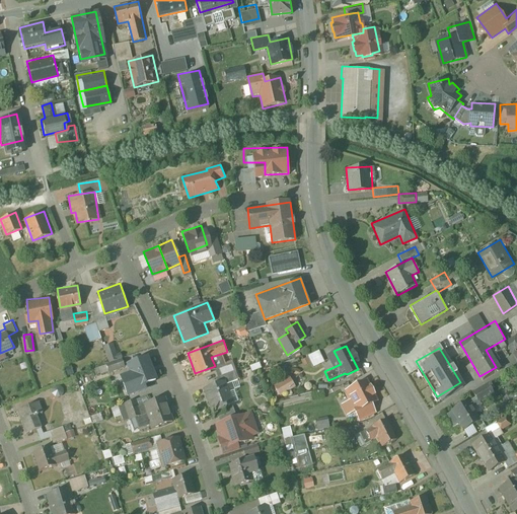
[(145,354),(124,361),(127,370),(119,373),(126,393),(143,386),(142,382),(154,377),(145,354)]
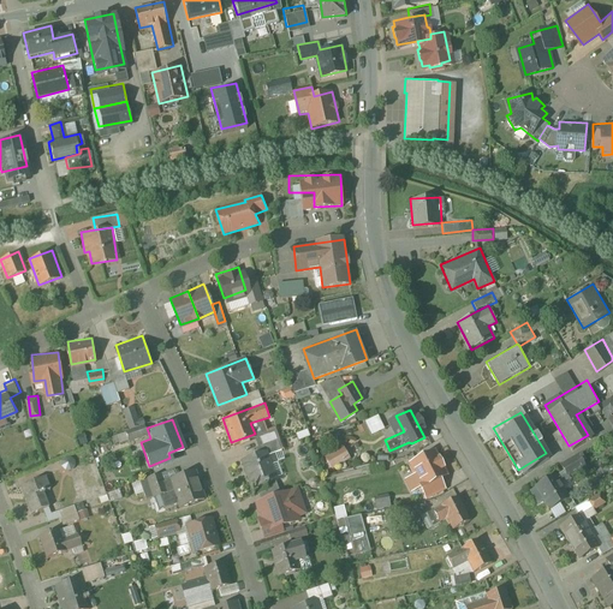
[(128,437),(144,431),(141,422),(124,429),(128,437)]
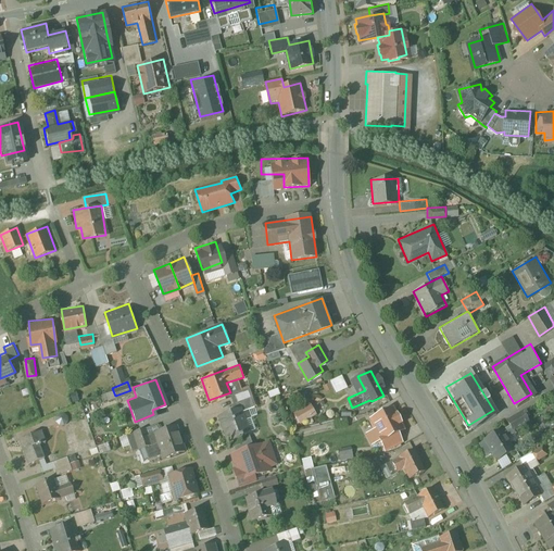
[(252,395),(249,386),(230,392),(233,401),(252,395)]
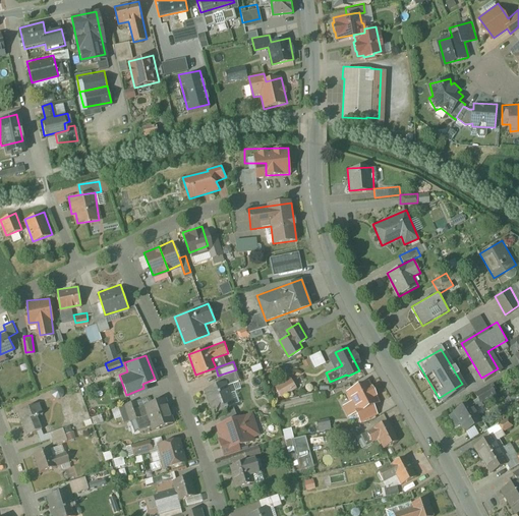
[(218,376),(221,382),(205,388),(213,412),(235,404),(228,384),(240,380),(236,369),(218,376)]
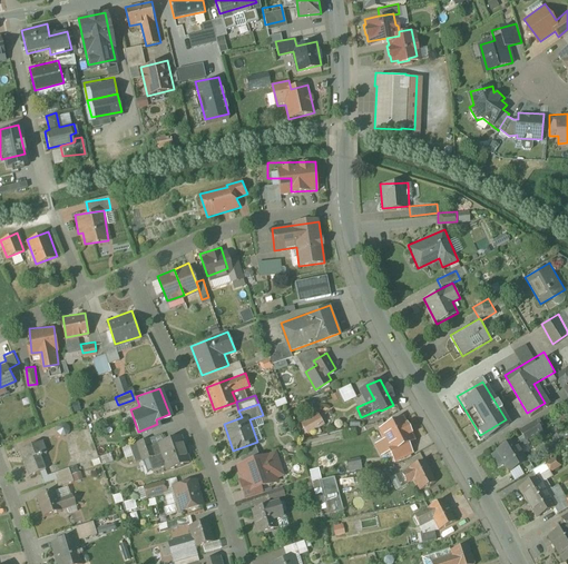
[(324,422),(317,409),(300,419),(307,432),(324,422)]
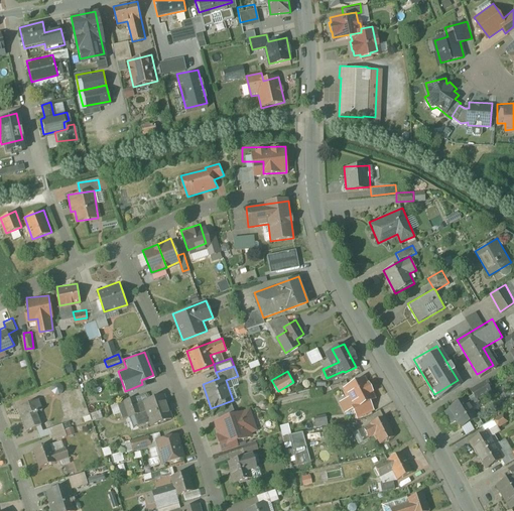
[(471,391),(463,396),(460,392),(440,403),(442,407),(445,411),(444,412),(446,416),(448,419),(454,416),(459,424),(474,415),(467,404),(476,398),(475,397),(481,394),(482,396),(490,391),(482,378),(468,387),(471,391)]
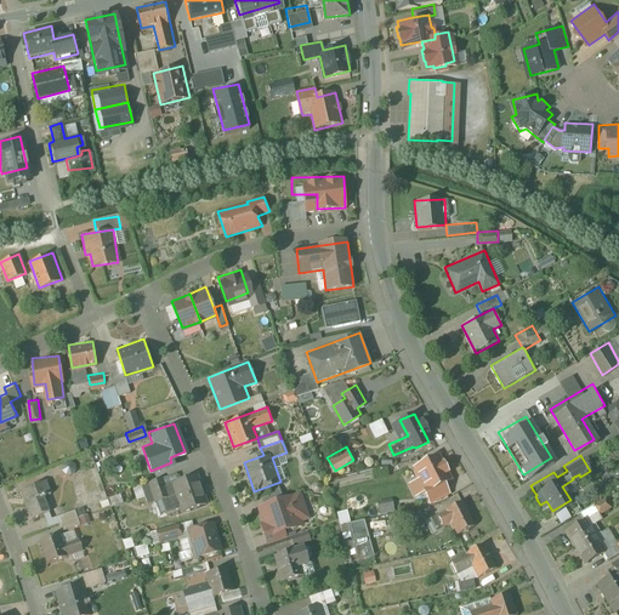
[(414,470),(421,482),(429,479),(436,494),(450,488),(436,460),(414,470)]
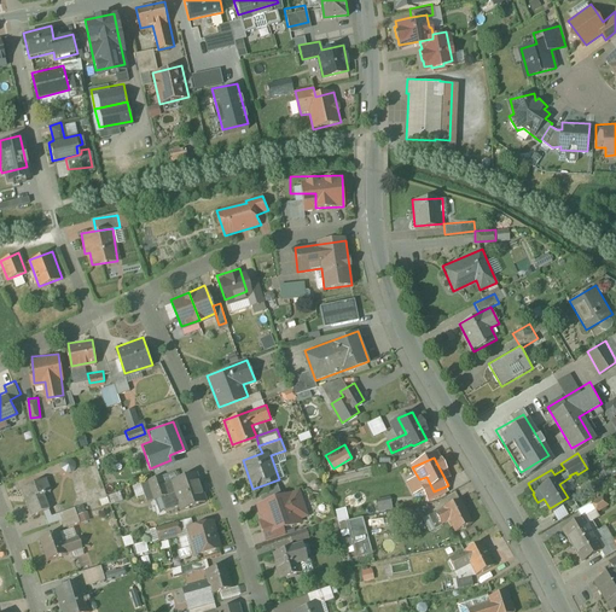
[(205,499),(196,471),(172,479),(181,507),(205,499)]
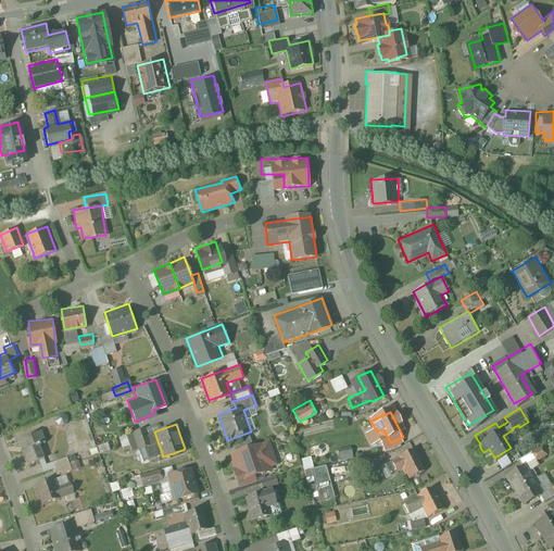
[(42,427),(17,437),(28,462),(45,454),(39,441),(47,439),(42,427)]
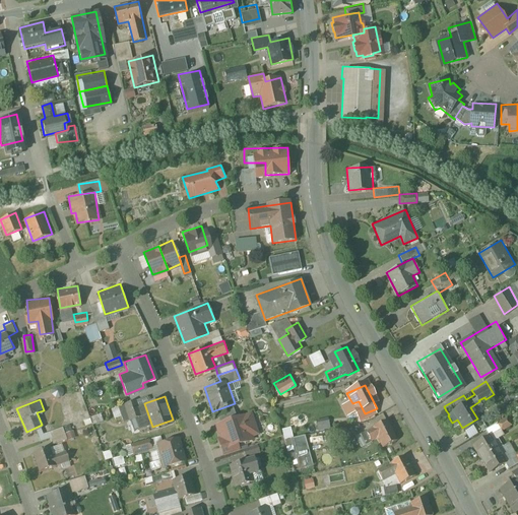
[(132,400),(118,405),(123,420),(137,415),(132,400)]
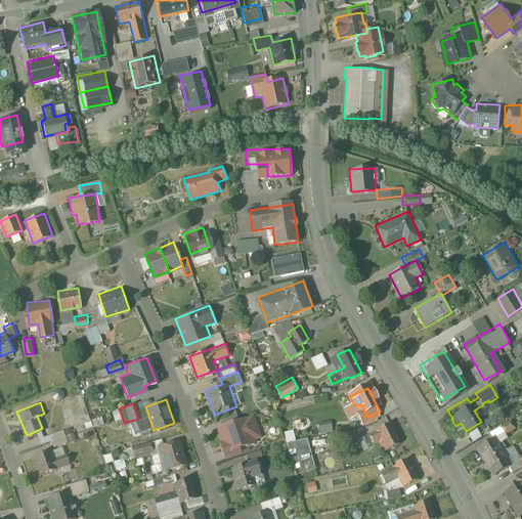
[(354,409),(333,416),(336,426),(357,420),(354,409)]
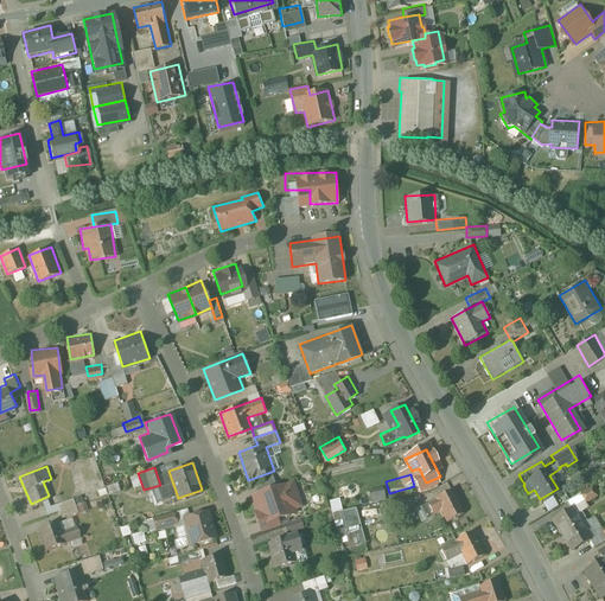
[(295,480),(254,493),(259,507),(254,509),(260,523),(297,511),(295,506),(303,504),(295,480)]
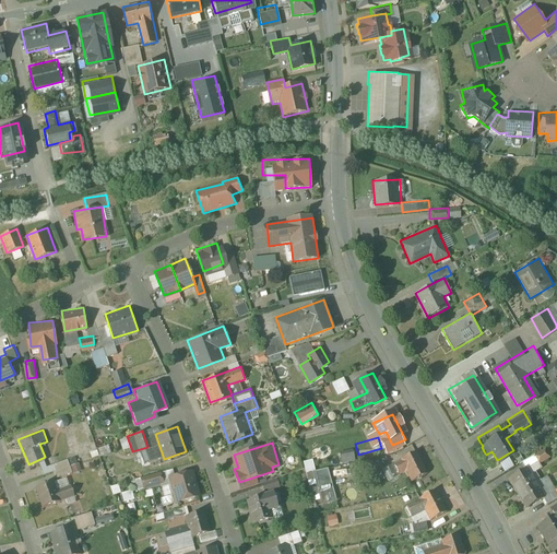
[(545,447),(534,454),(540,461),(550,456),(545,447)]
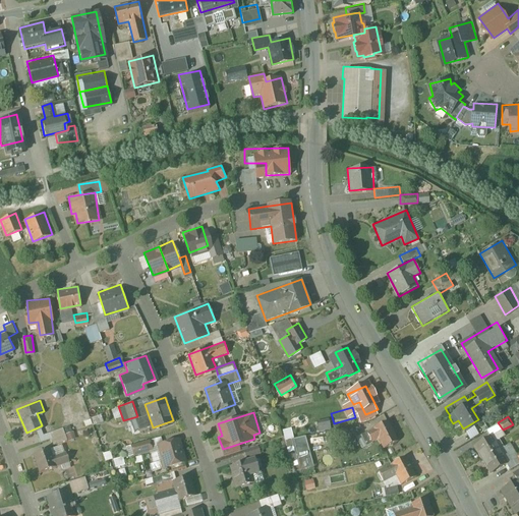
[(389,417),(366,430),(372,441),(379,438),(384,447),(400,438),(389,417)]
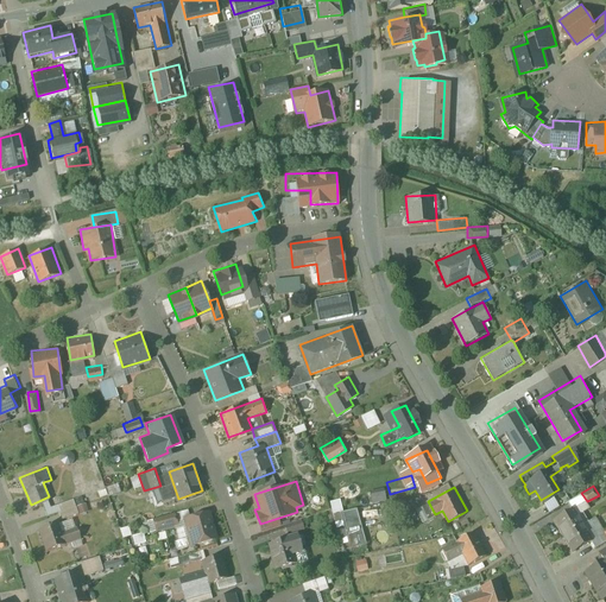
[(76,502),(58,508),(61,518),(79,512),(76,502)]
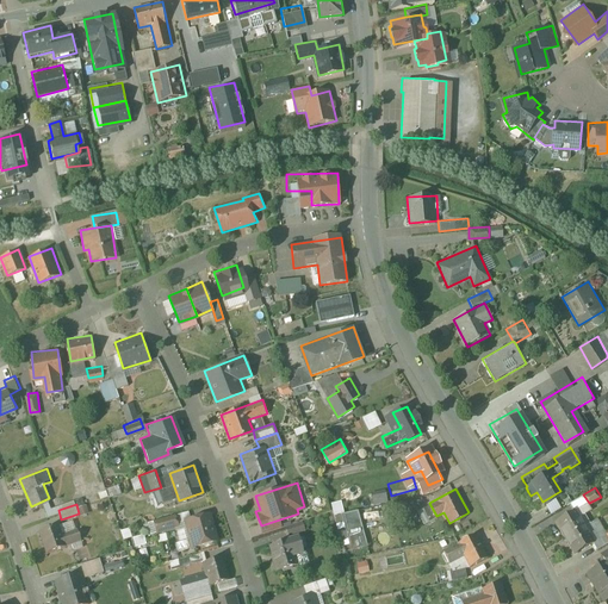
[(574,509),(553,521),(563,537),(583,525),(574,509)]
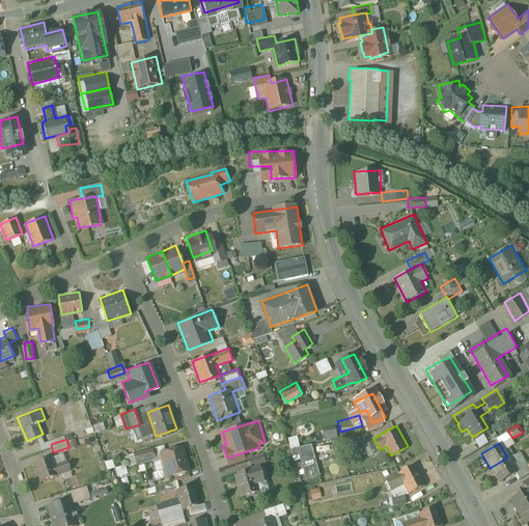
[(184,445),(162,451),(168,475),(190,469),(184,445)]
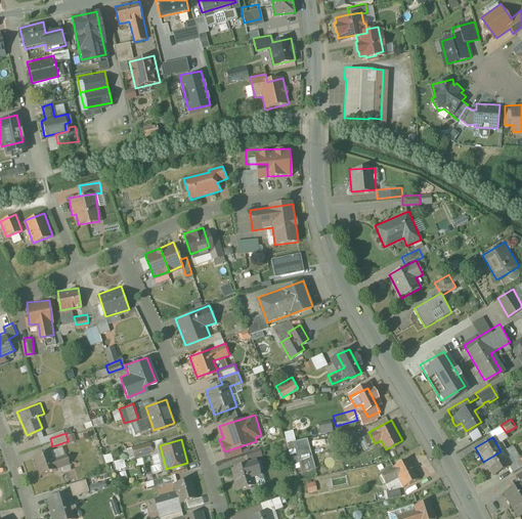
[(135,456),(154,450),(150,440),(132,445),(135,456)]
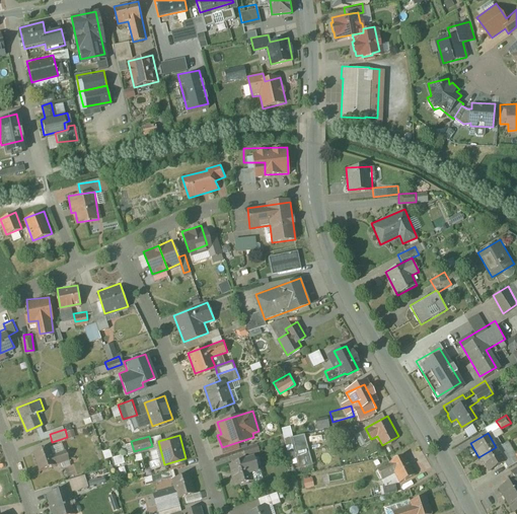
[(50,444),(31,450),(39,468),(70,458),(66,447),(52,452),(50,444)]
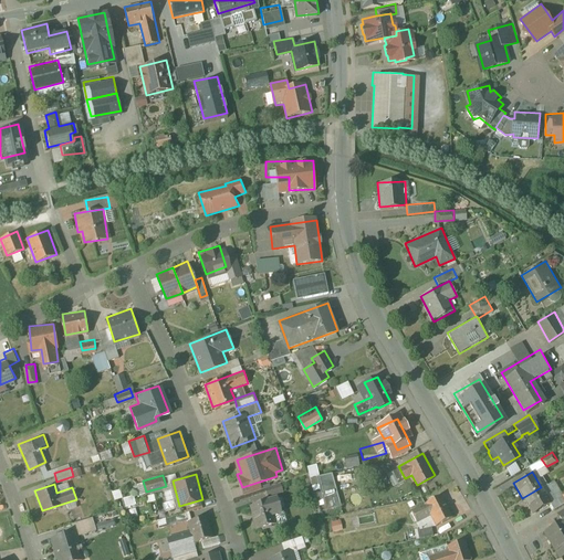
[(541,487),(522,498),(531,511),(549,502),(541,487)]
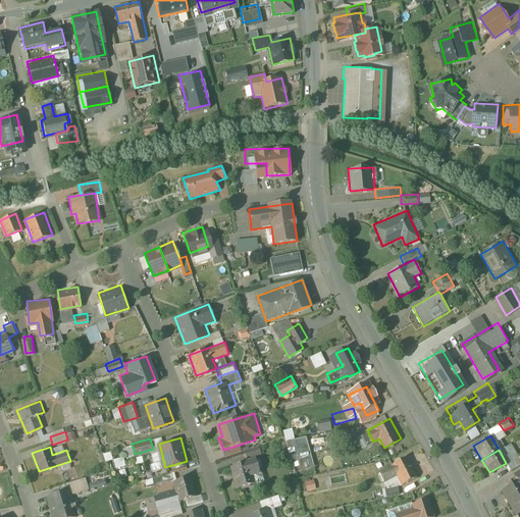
[(419,474),(409,454),(378,468),(384,481),(398,474),(402,482),(419,474)]
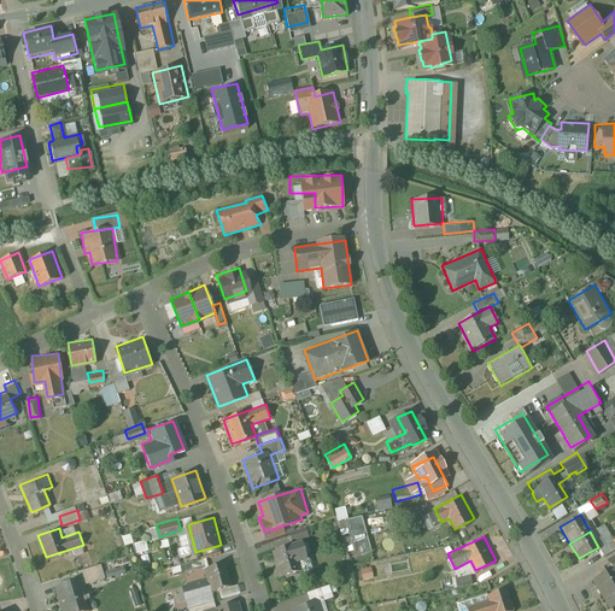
[(306,542),(273,551),(279,575),(300,570),(298,562),(311,558),(306,542)]
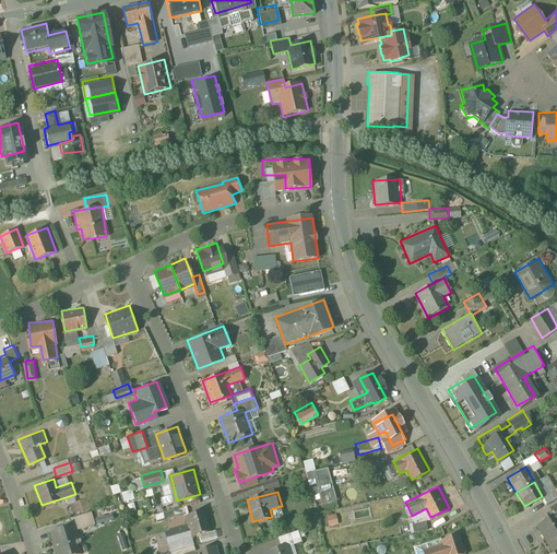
[(556,498),(549,504),(555,514),(536,525),(553,553),(556,550),(556,498)]
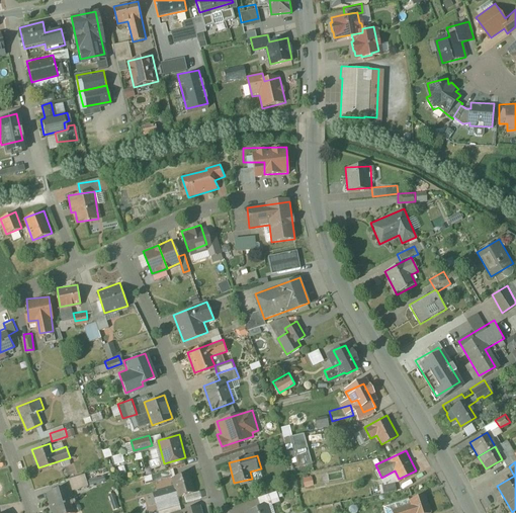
[(84,472),(70,477),(74,488),(88,484),(84,472)]
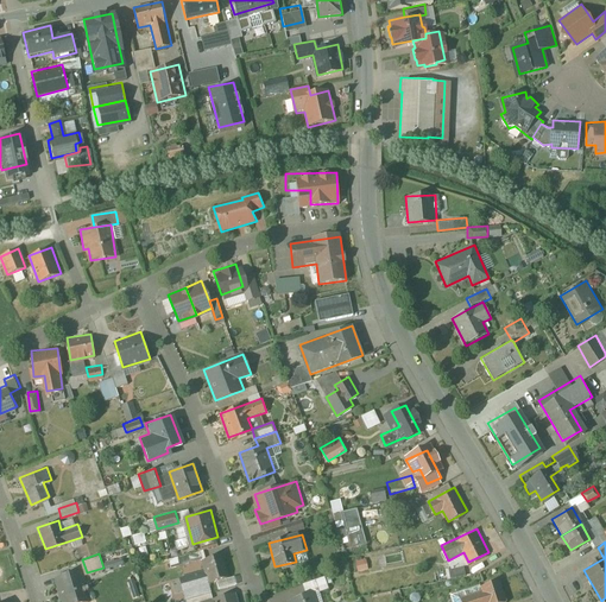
[(201,561),(203,570),(188,574),(191,587),(207,583),(227,577),(221,556),(201,561)]
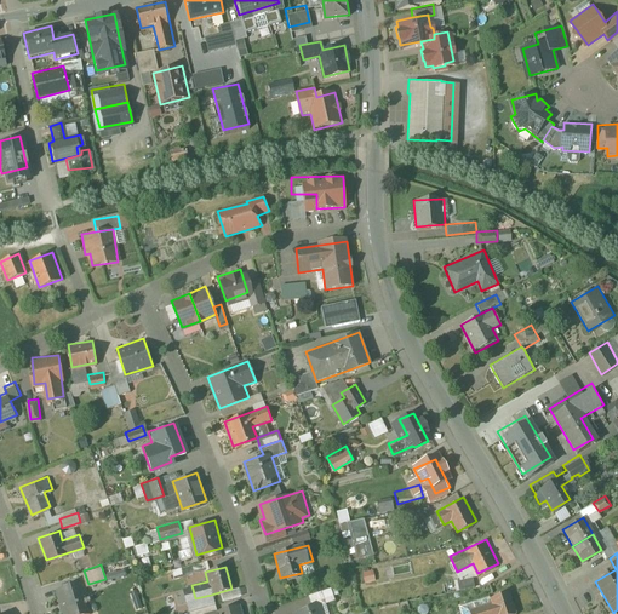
[(83,579),(55,589),(63,613),(83,613),(93,610),(83,579)]
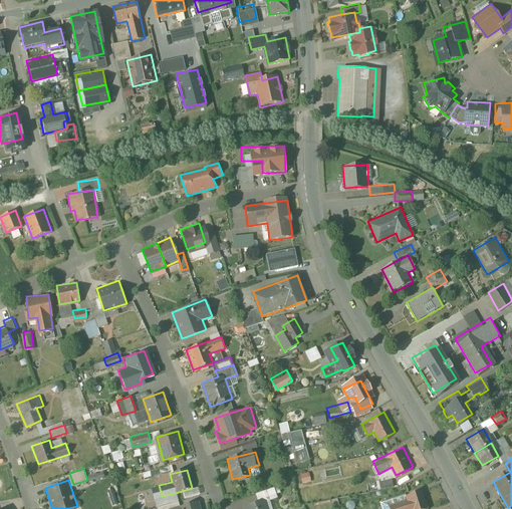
[(258,501),(241,506),(242,508),(269,508),(267,499),(280,494),(277,484),(255,491),(258,501)]
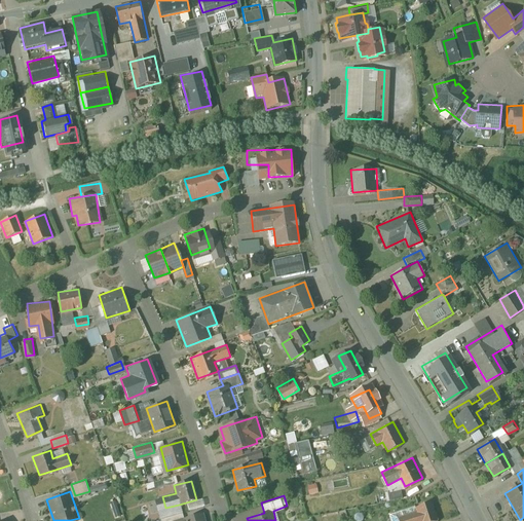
[(424,520),(439,517),(434,498),(414,505),(415,510),(399,515),(400,520),(424,520)]
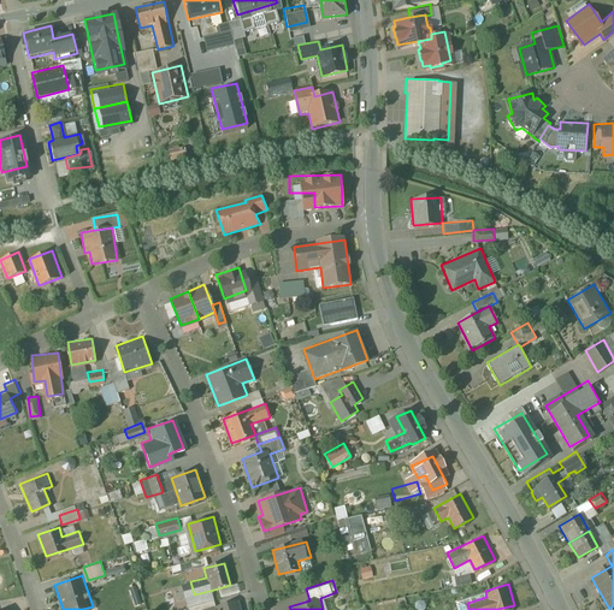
[(202,609),(214,606),(212,599),(187,606),(187,609),(202,609)]
